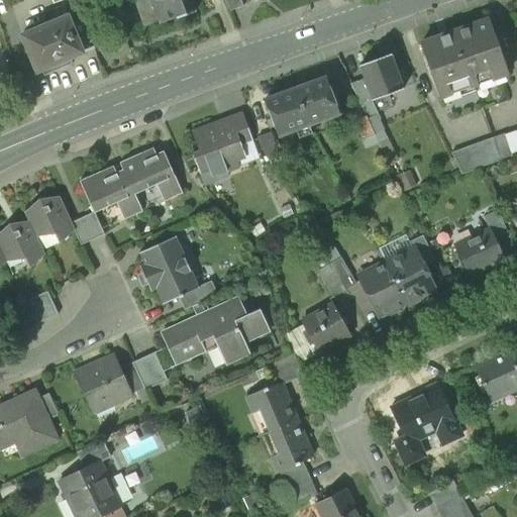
[(134,0),(144,26),(159,21),(160,23),(177,17),(177,19),(196,13),(191,0),(134,0)]
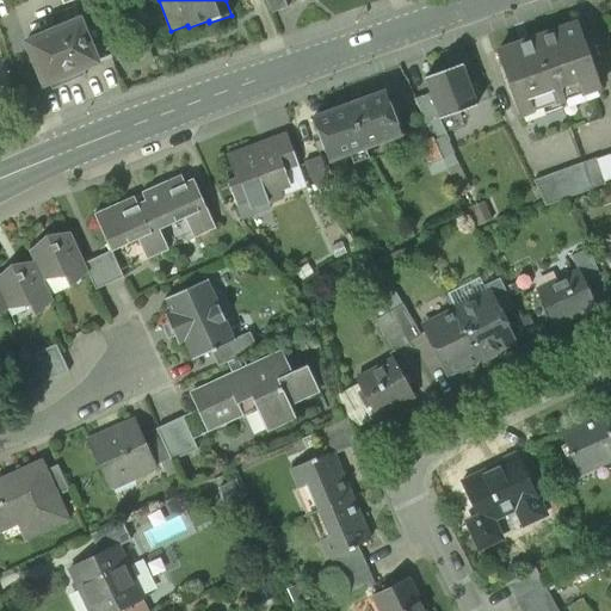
[(265,0),(271,13),(285,8),(282,0),(265,0)]
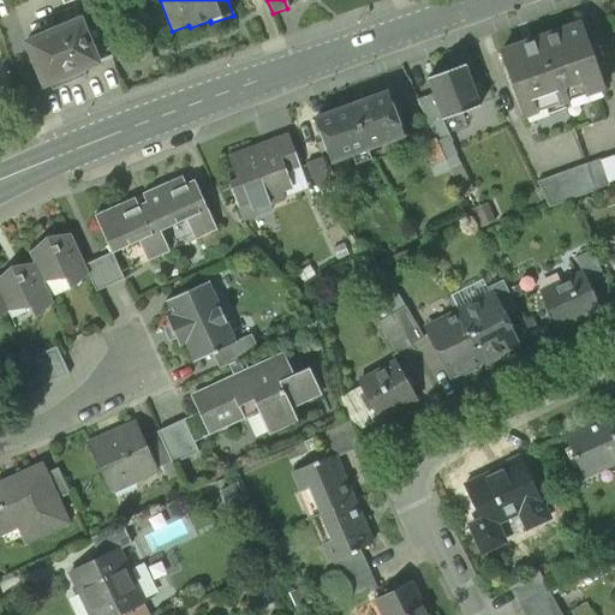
[(51,85),(53,91),(87,77),(84,71),(99,65),(81,19),(76,7),(57,15),(61,28),(25,43),(45,88),(51,85)]
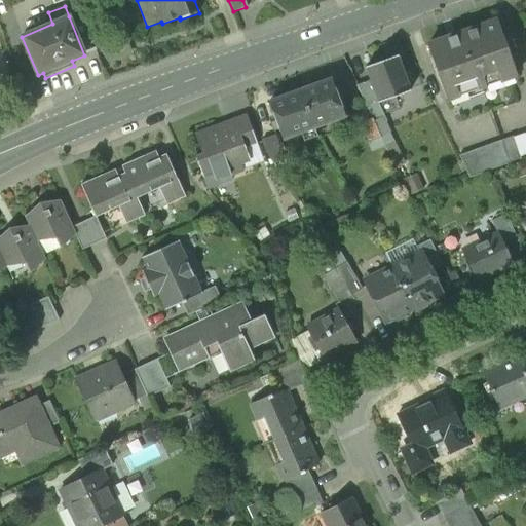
[(498,21),(463,33),(482,87),(517,75),(498,21)]
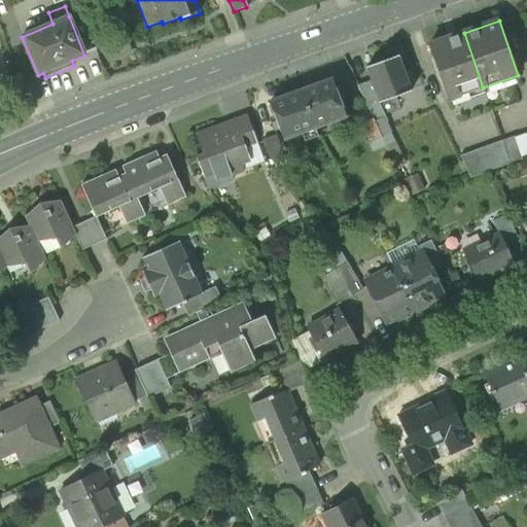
[(448,100),(483,88),(464,33),(429,45),(448,100)]
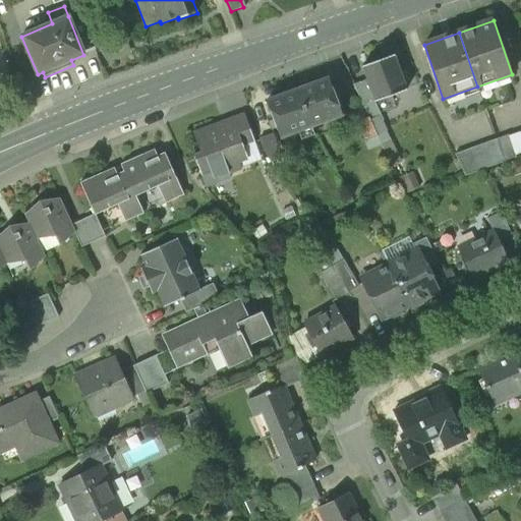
[(362,66),(375,102),(406,91),(394,55),(362,66)]
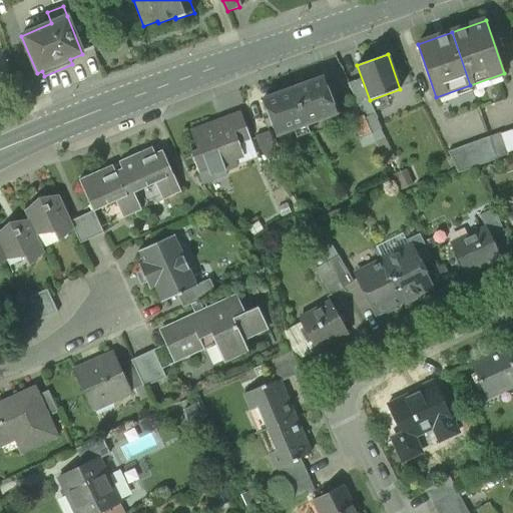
[(323,78),(293,89),(306,125),(336,114),(323,78)]
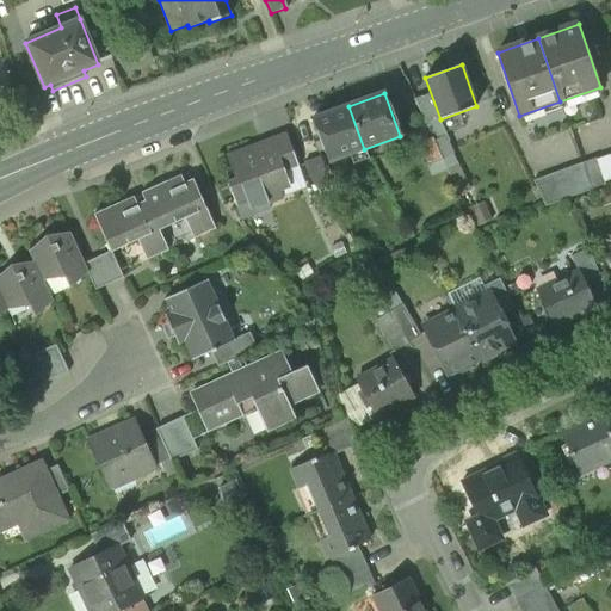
[(419,100),(427,123),(439,119),(431,96),(419,100)]
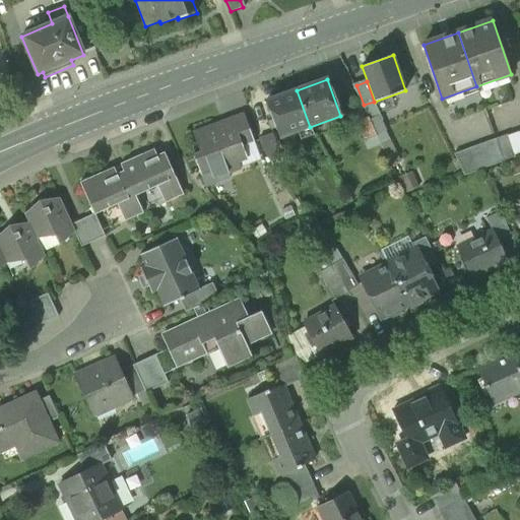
[(312,132),(310,127),(297,90),(266,102),(279,138),(297,132),(300,140),(314,135),(312,132)]
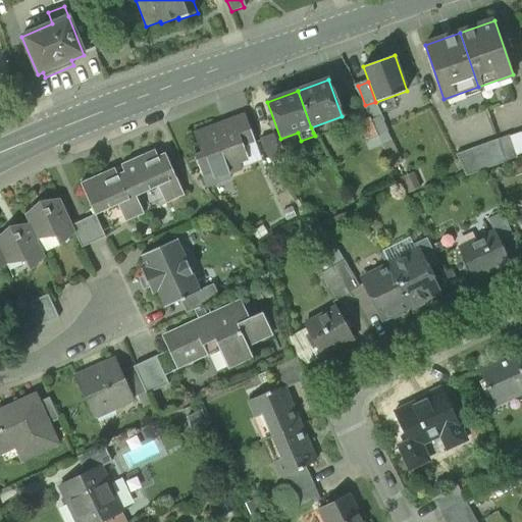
[(355,118),(366,142),(378,136),(367,112),(355,118)]
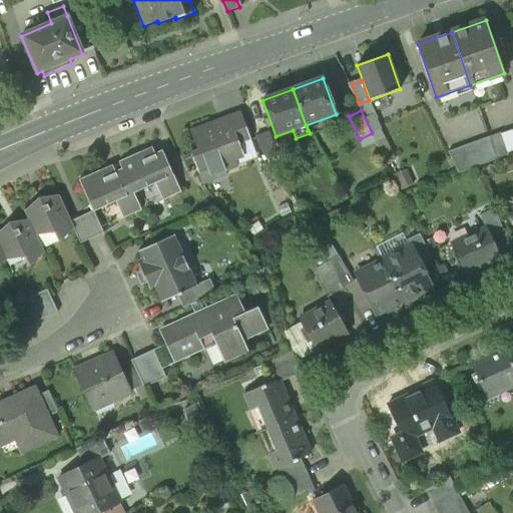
[(190,152),(197,172),(207,168),(221,163),(224,170),(237,166),(234,159),(243,156),(239,144),(250,140),(241,114),(228,118),(231,126),(216,131),(213,124),(190,132),(196,150),(190,152)]
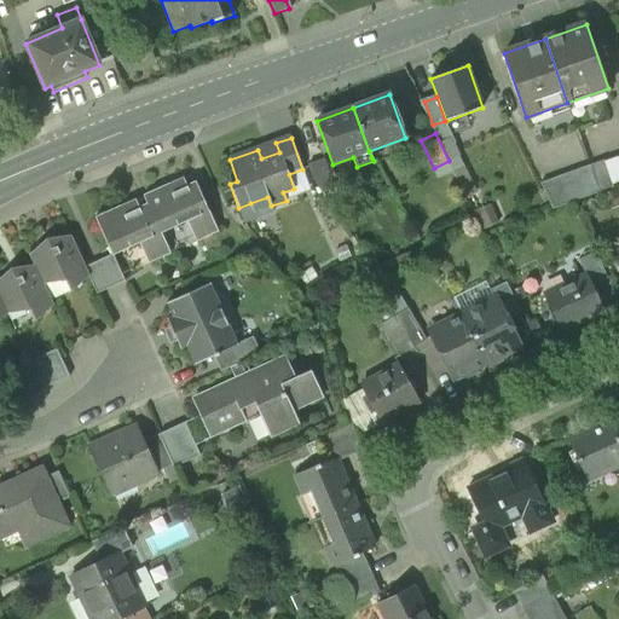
[(313,179),(322,194),(336,189),(325,160),(308,167),(313,179)]
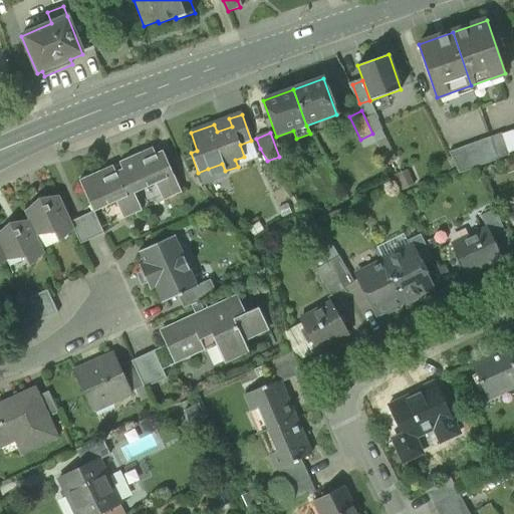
[(502,137),(491,141),(497,161),(508,157),(502,137)]
